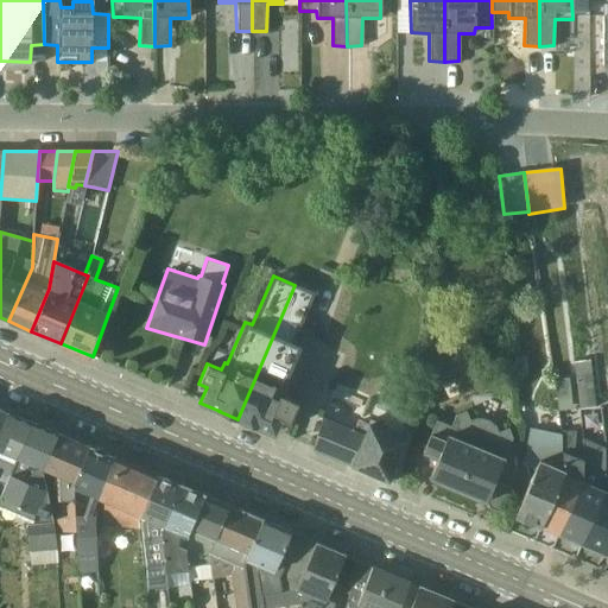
[(295,285),(238,419),(255,426),(273,434),(276,429),(280,418),(286,422),(296,401),(279,394),(301,347),(291,342),(312,292),(295,285)]
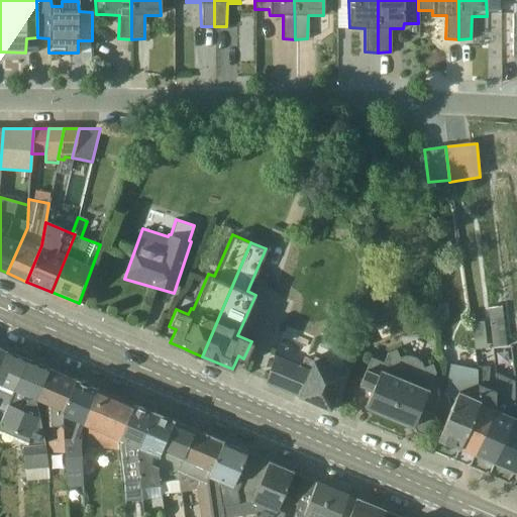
[(501,306),(487,308),(492,349),(506,346),(501,306)]
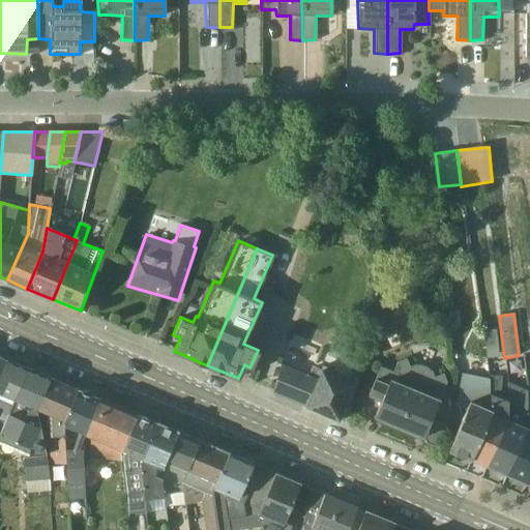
[(495,329),(481,331),(486,358),(498,356),(495,329)]
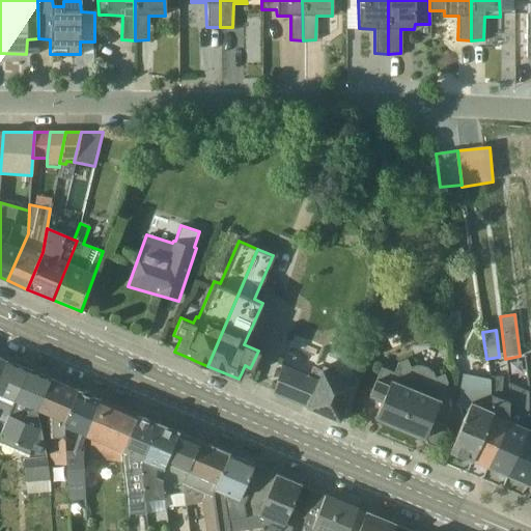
[(272,393),(341,423),(348,408),(346,408),(357,383),(320,368),(317,374),(314,372),(324,346),(292,333),(280,364),(272,393)]
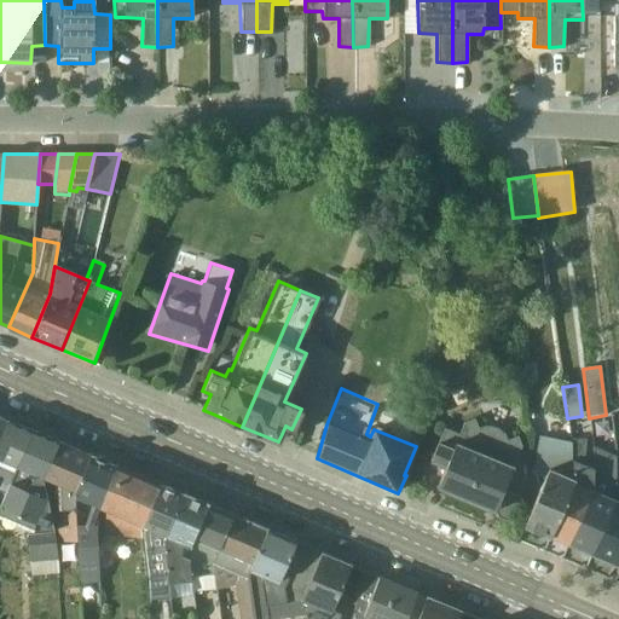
[(0,492),(5,495),(32,432),(0,417),(0,492)]
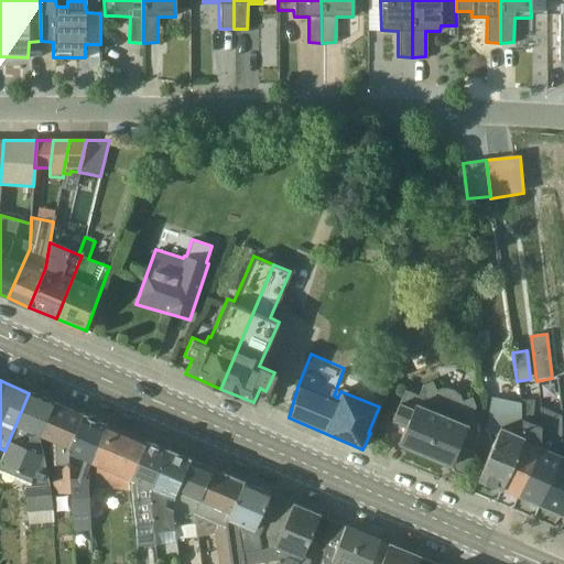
[(461,475),(467,472),(475,453),(459,446),(475,407),(470,397),(463,401),(459,396),(456,391),(452,389),(446,388),(442,388),(435,390),(432,381),(422,384),(418,394),(404,390),(391,422),(403,427),(397,445),(423,456),(443,465),(443,464),(449,467),(451,465),(452,472),(461,475)]
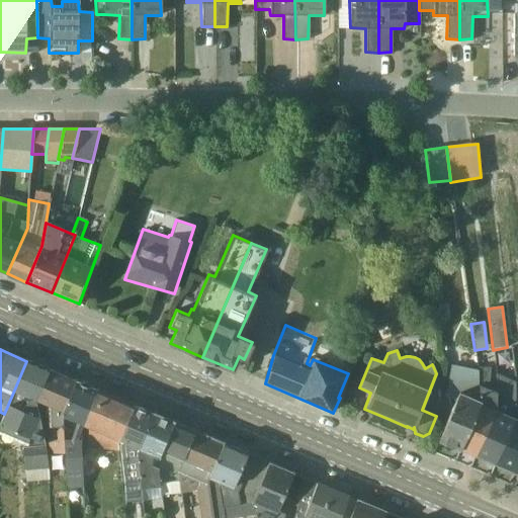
[(235,365),(241,368),(244,359),(239,356),(235,365)]
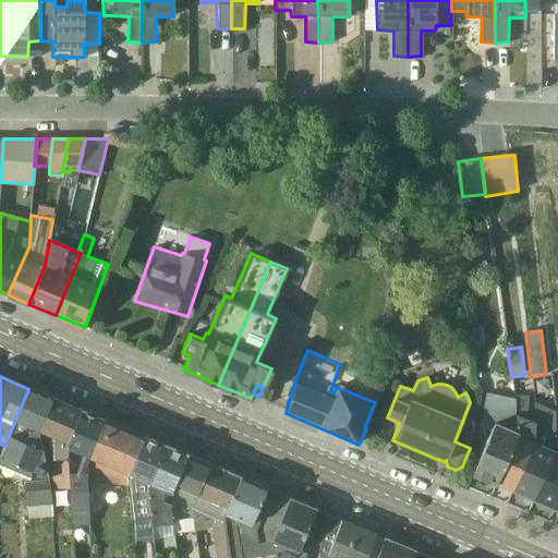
[(38,433),(51,399),(28,389),(4,446),(0,457),(0,464),(29,478),(28,482),(24,482),(26,508),(51,505),(49,477),(38,433)]
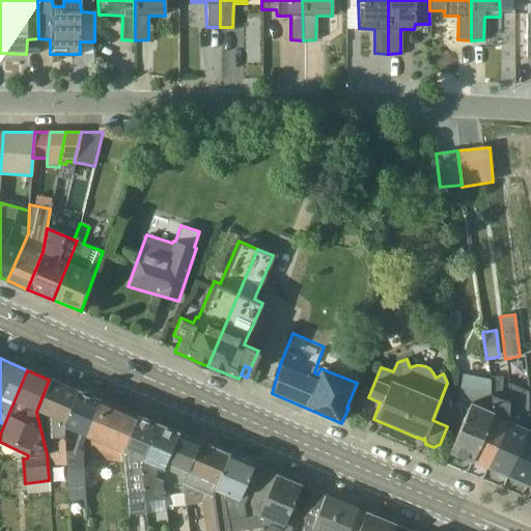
[(448,451),(471,462),(494,411),(488,409),(490,379),(462,374),(454,408),(465,412),(448,451)]
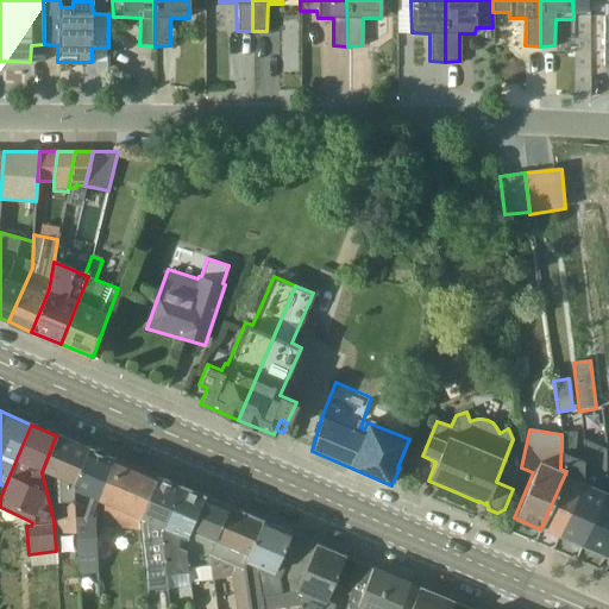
[(566,471),(540,529),(557,537),(582,482),(583,460),(573,457),(576,433),(562,434),(560,469),(566,471)]
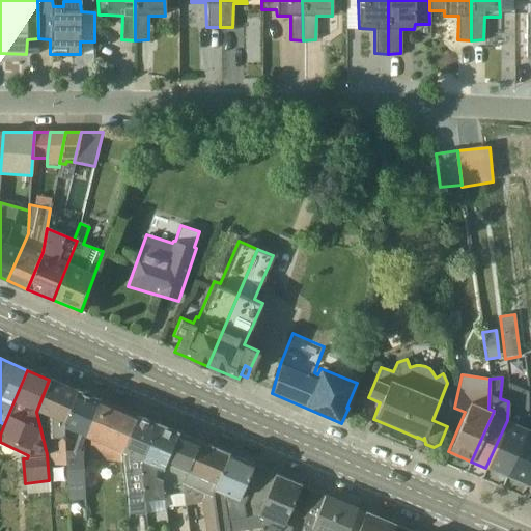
[(63,421),(77,390),(49,380),(36,412),(48,417),(49,465),(65,465),(64,450),(63,425),(63,421)]
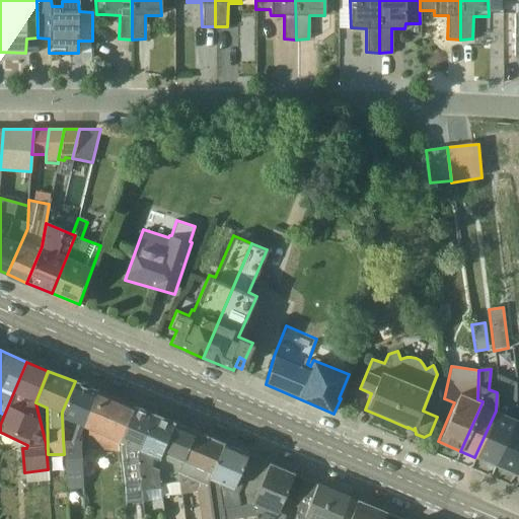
[(496,411),(474,457),(496,464),(515,420),(515,405),(515,383),(497,373),(497,392),(496,411)]
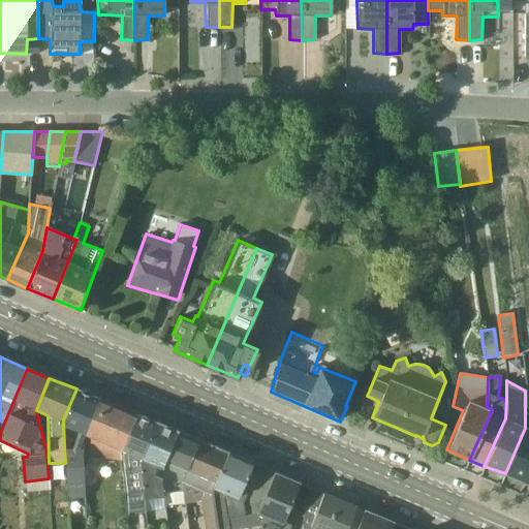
[(86,434),(98,399),(76,389),(63,419),(63,424),(79,431),(72,448),(64,448),(65,463),(67,499),(85,498),(83,457),(86,434)]
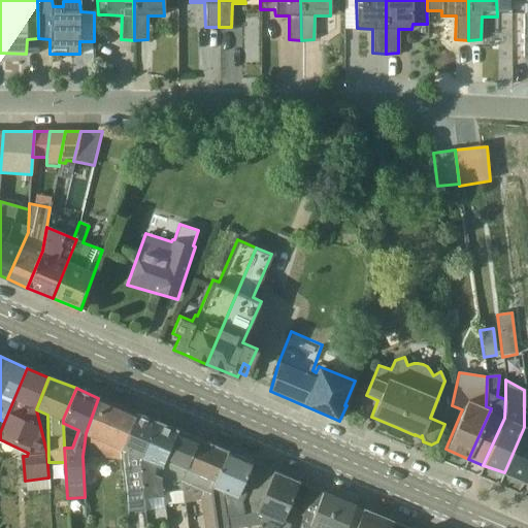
[(120,451),(135,414),(98,398),(86,433),(89,434),(87,456),(121,460),(120,451)]
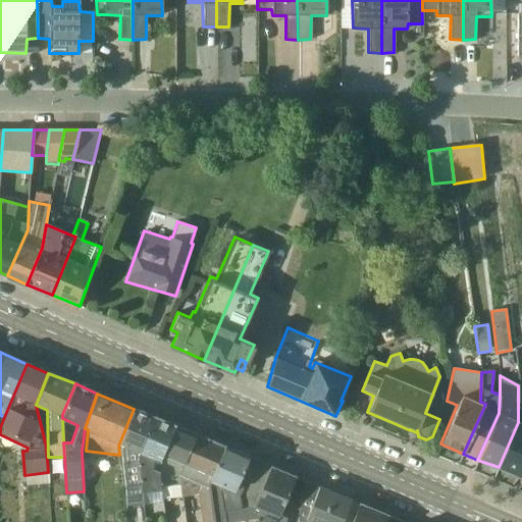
[(518,422),(499,467),(520,477),(521,472),(521,409),(518,408),(518,422)]
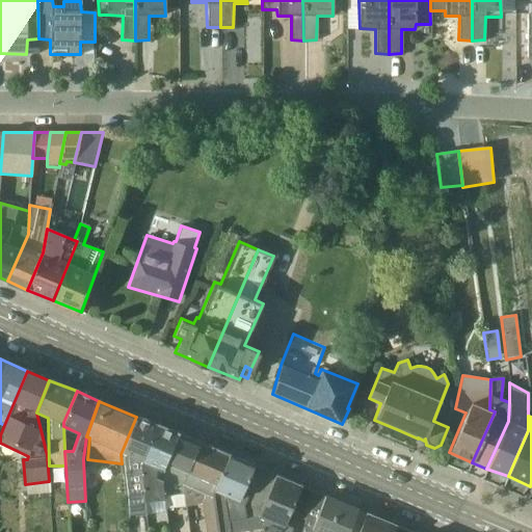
[(140,463),(157,425),(136,417),(121,454),(122,463),(126,516),(145,514),(140,463)]
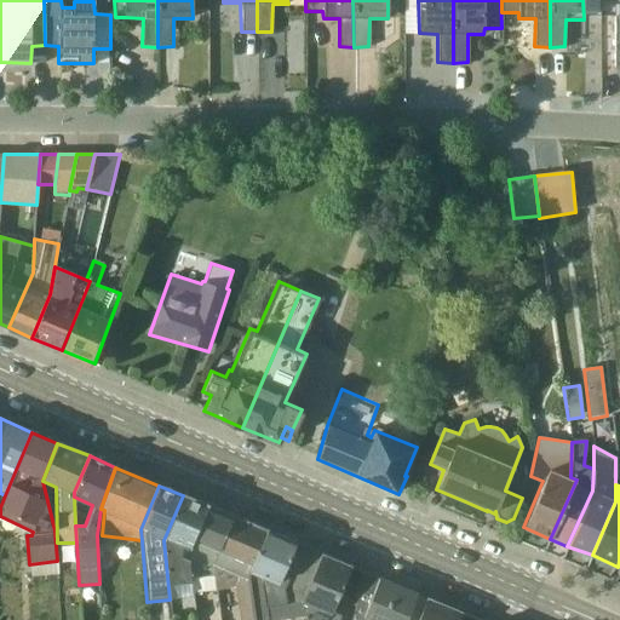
[(189,551),(207,506),(183,495),(164,540),(170,600),(193,597),(193,593),(189,551)]
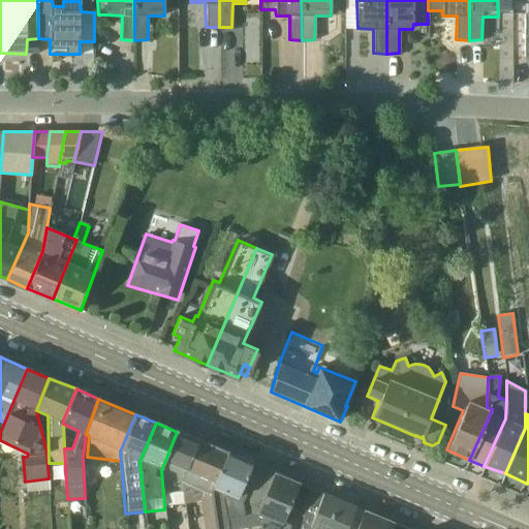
[(181,483),(197,440),(177,432),(161,470),(164,506),(184,504),(181,483)]
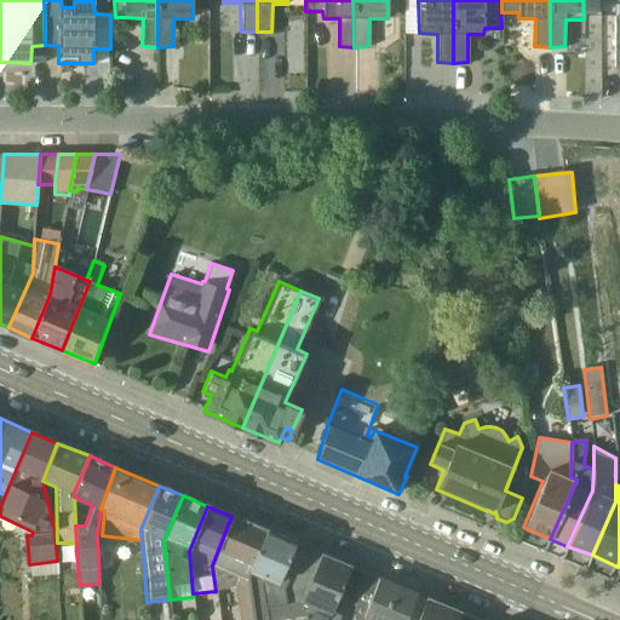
[(252,619),(246,579),(268,532),(231,516),(212,566),(216,591),(235,587),(239,619),(252,619)]
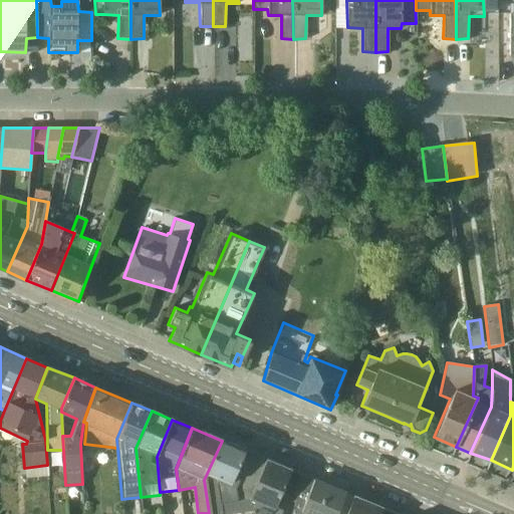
[(256,484),(266,459),(222,441),(204,480),(209,513),(228,513),(251,511),(249,499),(237,501),(235,488),(239,480),(233,477),(234,473),(256,484)]
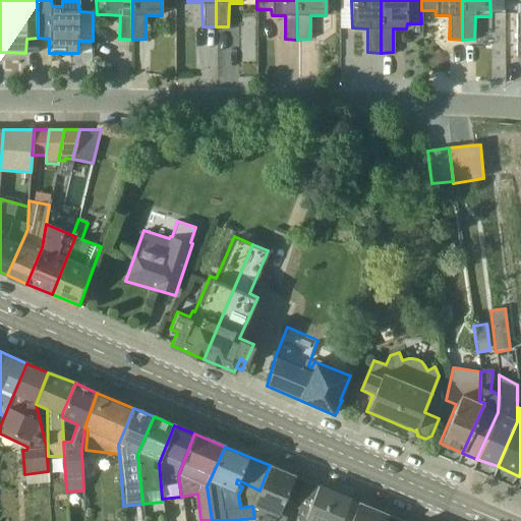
[(294,503),(304,480),(270,465),(259,490),(252,506),(254,518),(254,520),(284,520),(286,518),(279,515),(286,499),(294,503)]
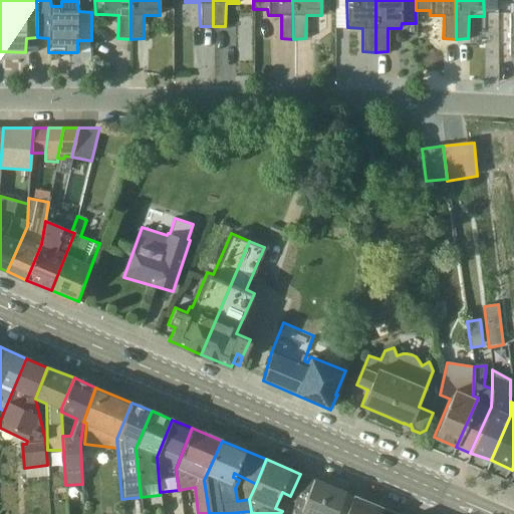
[(336,513),(344,494),(301,475),(301,474),(300,474),(290,496),(296,499),(293,507),(293,513),(336,513)]
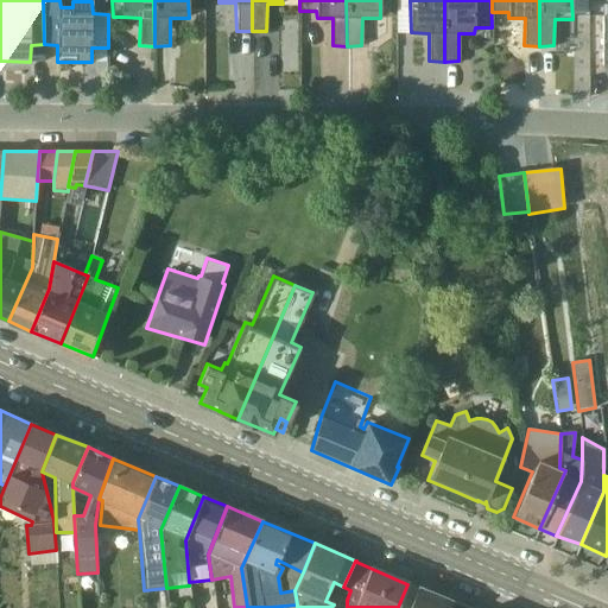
[(409,607),(418,588),(407,584),(398,607),(409,607)]
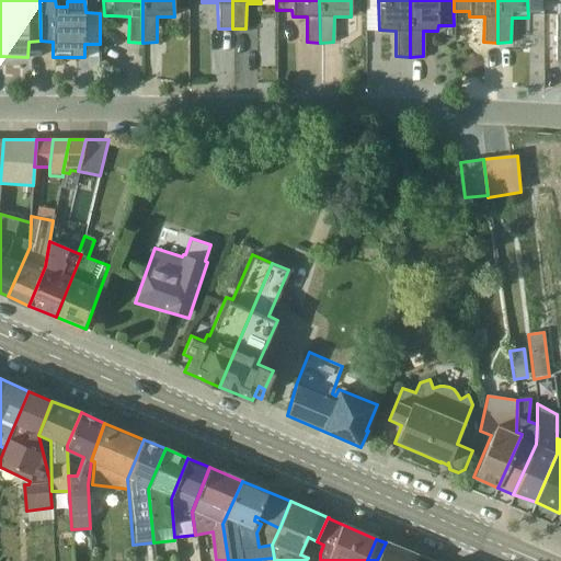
[(414,560),(416,556),(386,542),(377,560),(414,560)]
